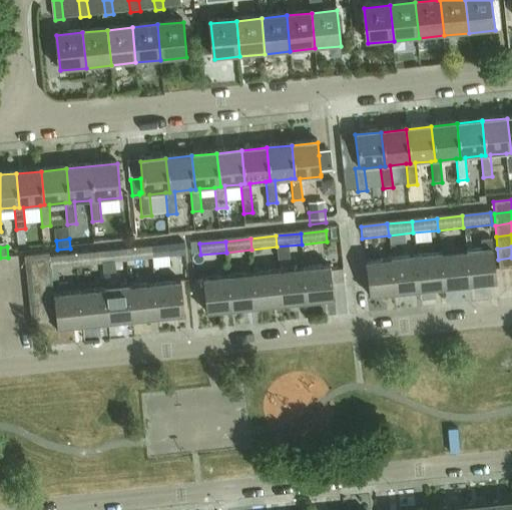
[(178,247),(152,249),(153,262),(187,259),(186,247),(178,248),(178,247)]
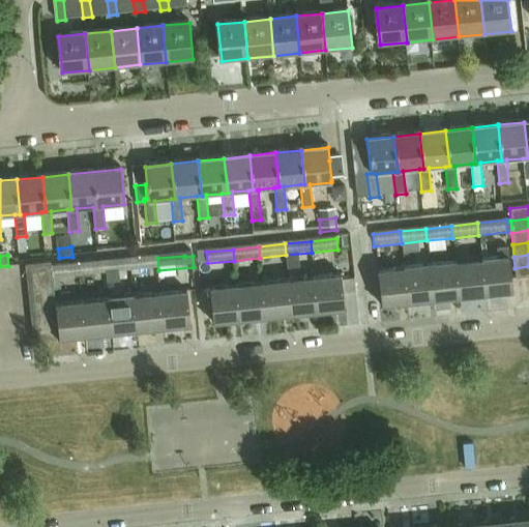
[(157,258),(131,260),(133,272),(158,270),(157,258)]
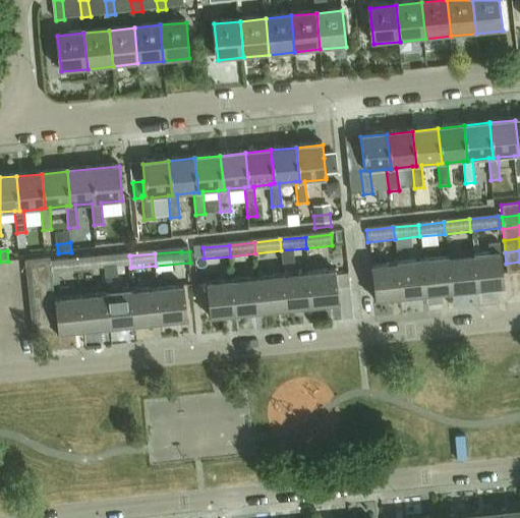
[(477,290),(503,287),(500,254),(473,256),(477,290)]
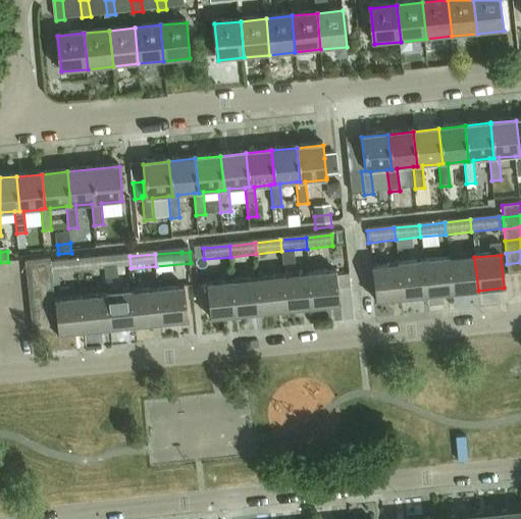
[(129,256),(104,259),(105,270),(131,268),(129,256)]
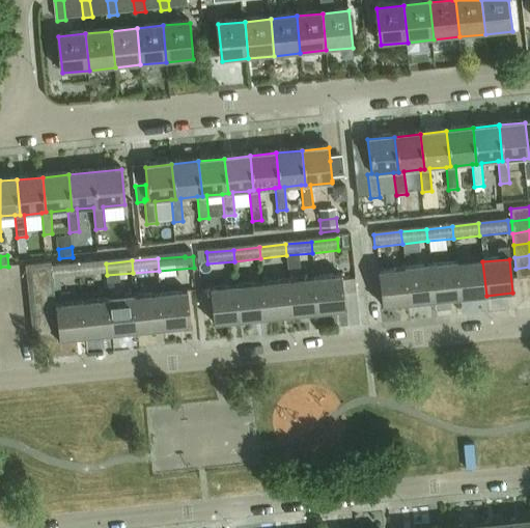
[(461,299),(486,296),(482,261),(456,265),(461,299)]
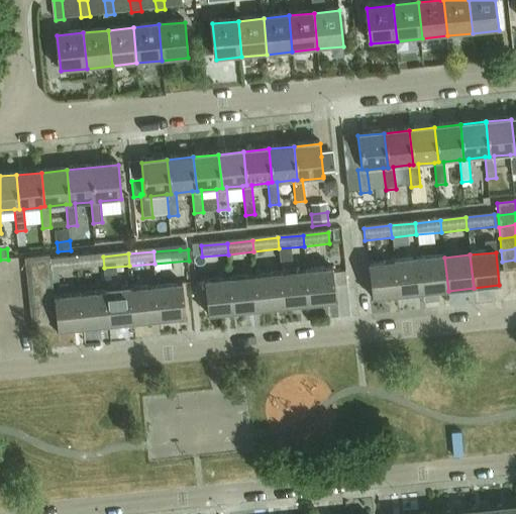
[(52,268),(52,261),(50,257),(25,260),(26,270),(52,268)]
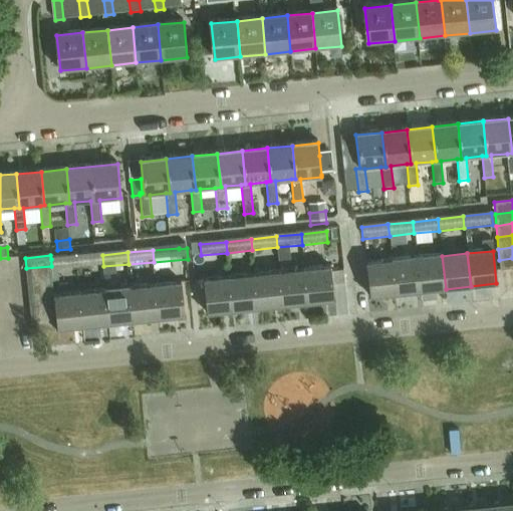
[(102,255),(77,257),(78,268),(103,266),(102,255)]
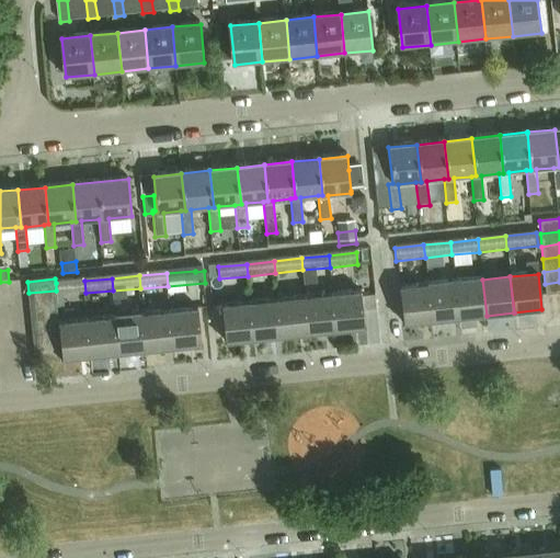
[(459,318),(487,316),(482,280),(455,283),(459,318)]
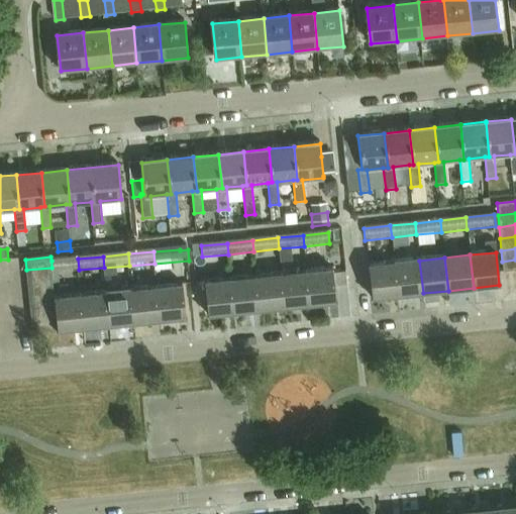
[(53,273),(79,270),(78,259),(52,261),(52,268),(53,273)]
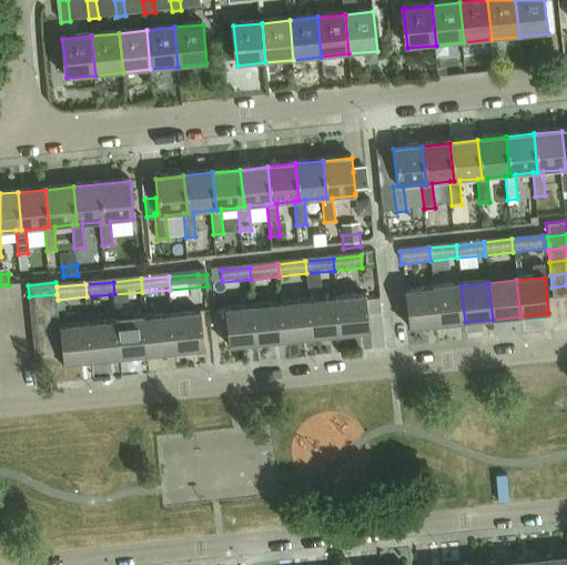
[(566,285),(552,288),(554,301),(566,299),(566,285)]
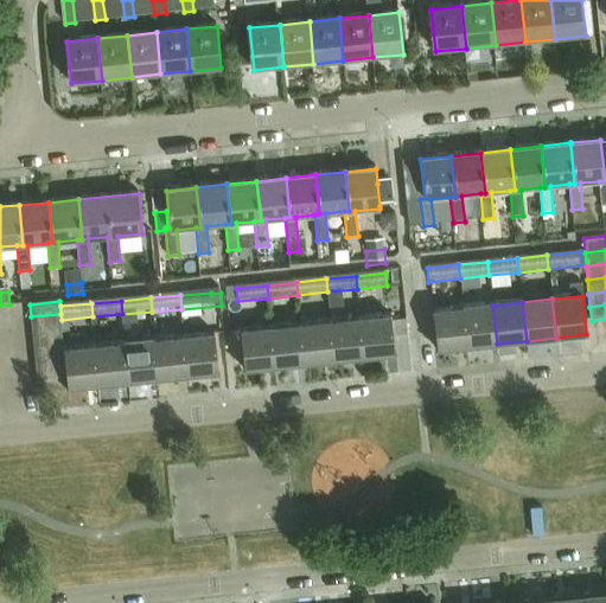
[(467,347),(497,344),(492,306),(463,309),(467,347)]
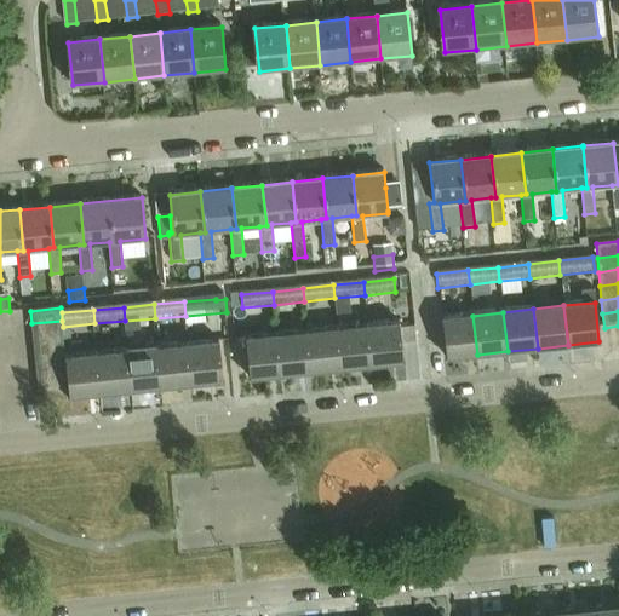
[(446,358),(477,355),(473,316),(442,318),(446,358)]
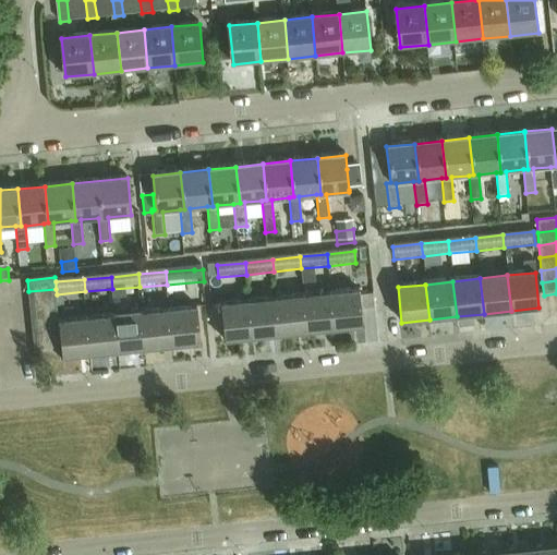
[(57,300),(57,294),(56,289),(28,291),(29,303),(57,300)]
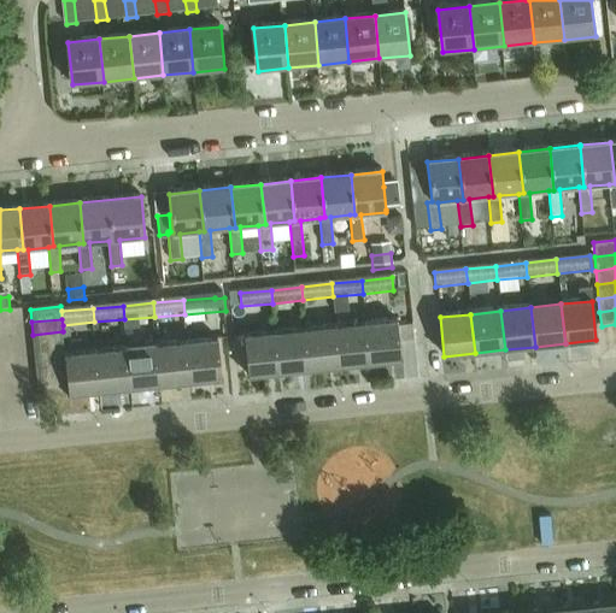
[(370,364),(402,360),(397,322),(367,325),(370,364)]
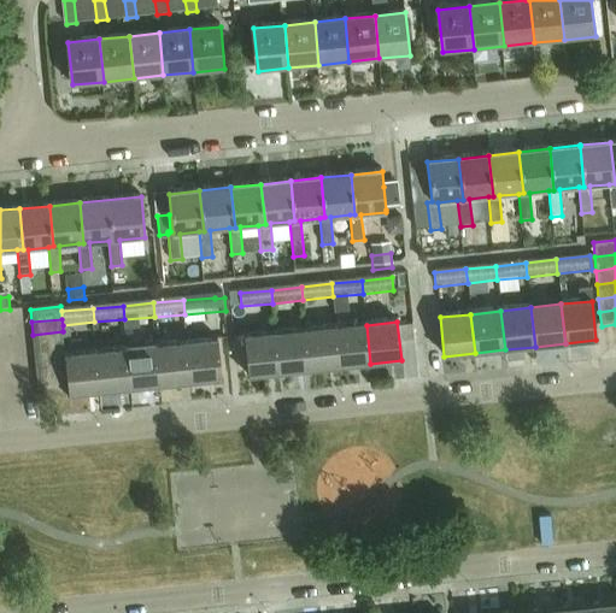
[(340,366),(370,364),(367,325),(336,328),(340,366)]
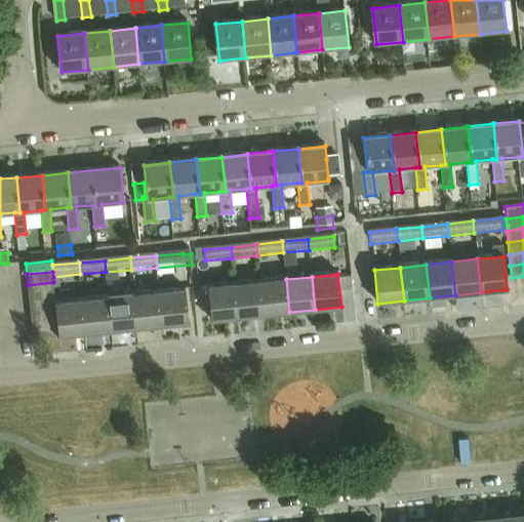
[(264,315),(289,312),(286,279),(260,282),(264,315)]
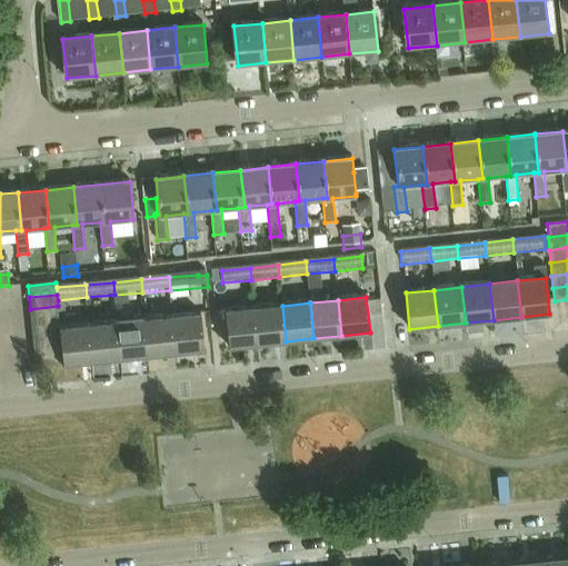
[(59,318),(58,306),(30,309),(31,320),(59,318)]
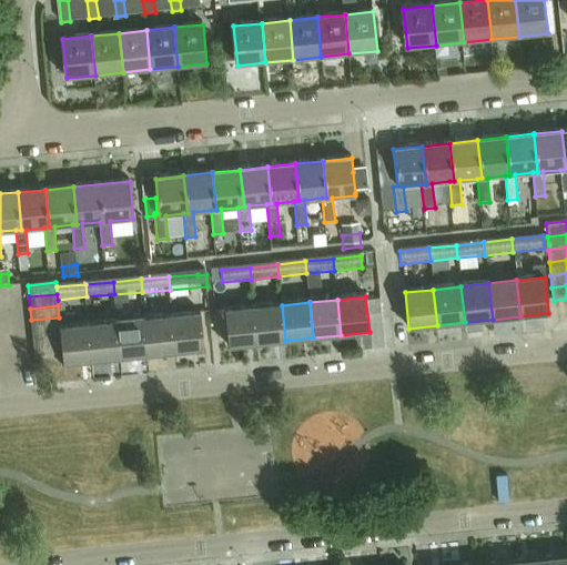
[(257,344),(285,341),(282,305),(253,308),(257,344)]
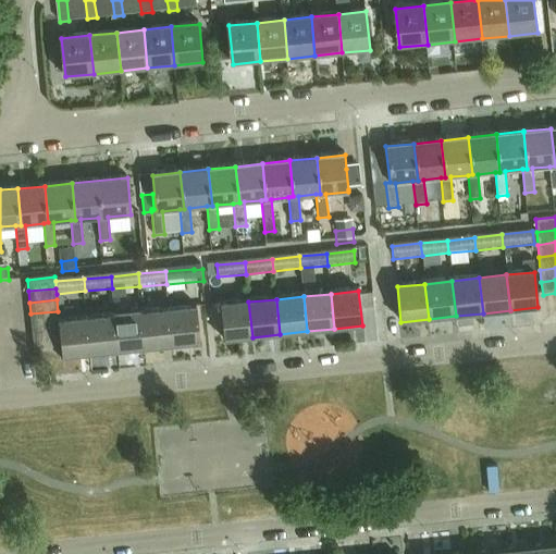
[(224,340),(252,337),(248,302),(221,305),(224,340)]
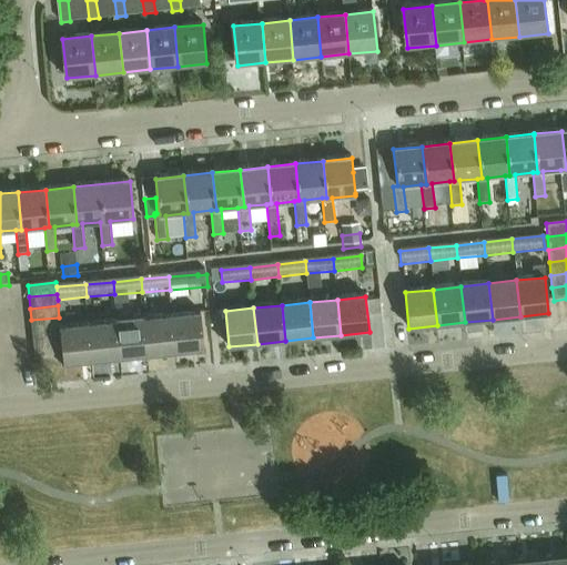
[(175,353),(204,350),(201,314),(172,318),(175,353)]
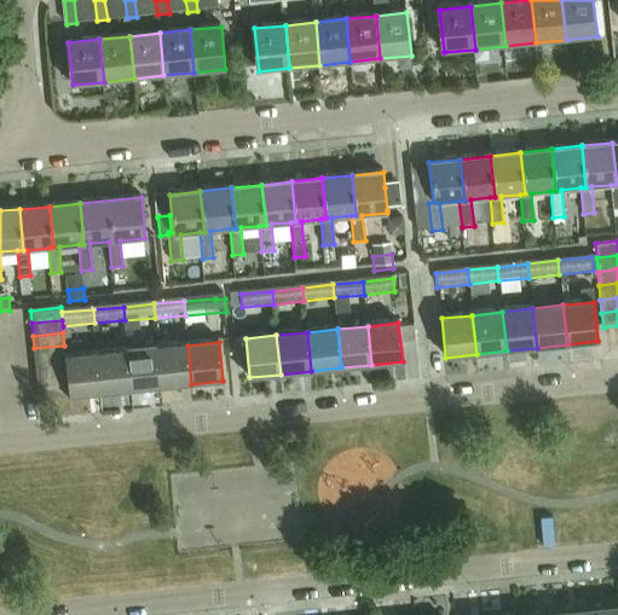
[(65,359),(65,358),(64,346),(34,348),(36,361),(65,359)]
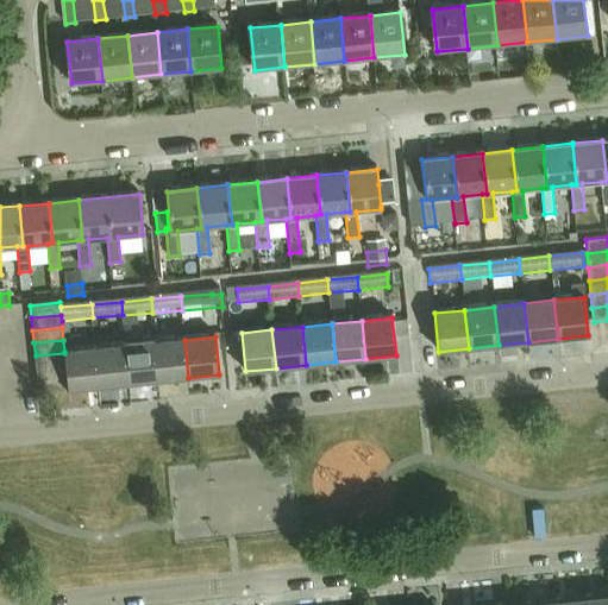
[(158,380),(188,378),(185,340),(155,342),(158,380)]
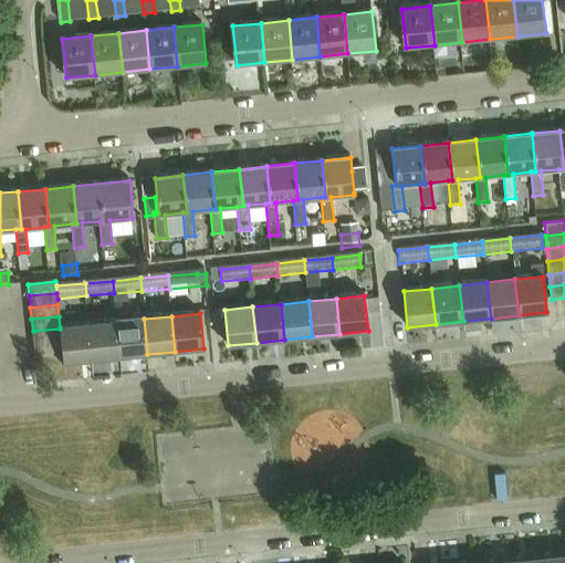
[(119,356),(147,354),(144,319),(116,322),(119,356)]
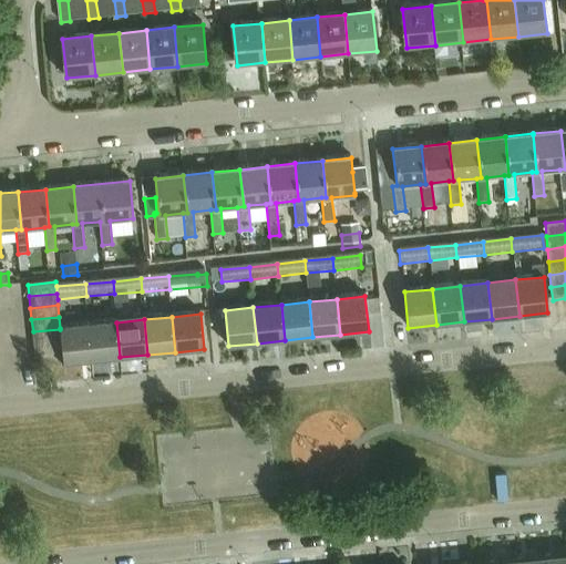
[(92,360),(120,357),(116,322),(89,325),(92,360)]
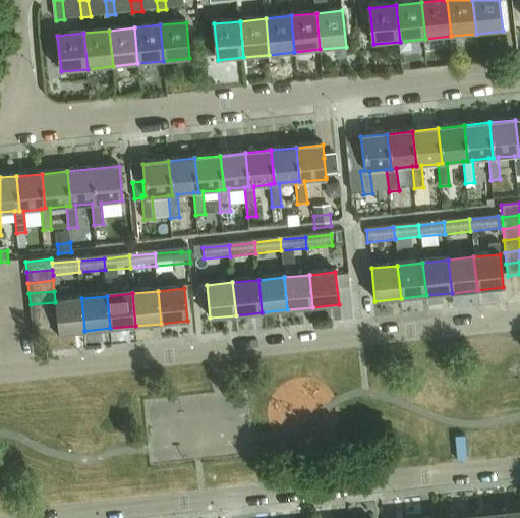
[(58,334),(84,331),(81,298),(55,301),(55,302),(56,312),(57,324),(58,334)]
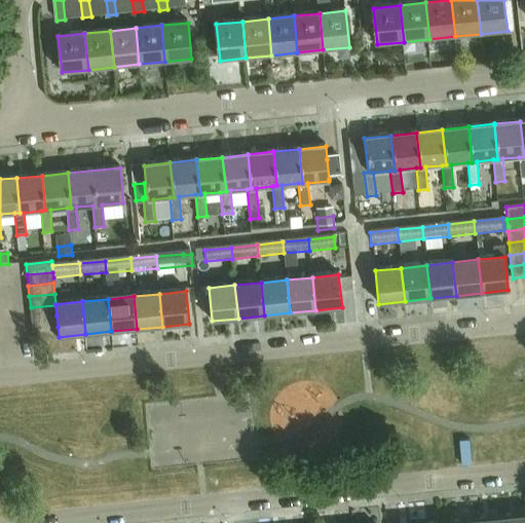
[(32,318),(57,315),(55,305),(31,307),(32,318)]
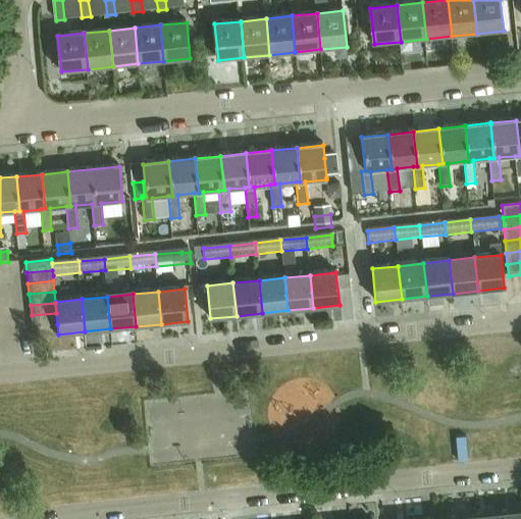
[(33,326),(57,324),(56,313),(32,315),(33,326)]
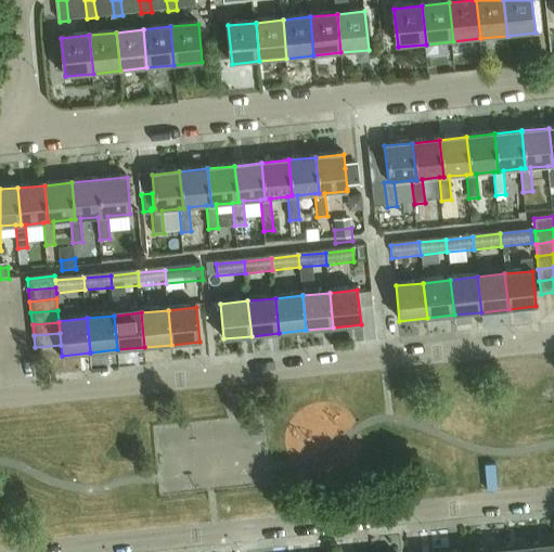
[(35,347),(36,358),(62,356),(61,345),(35,347)]
